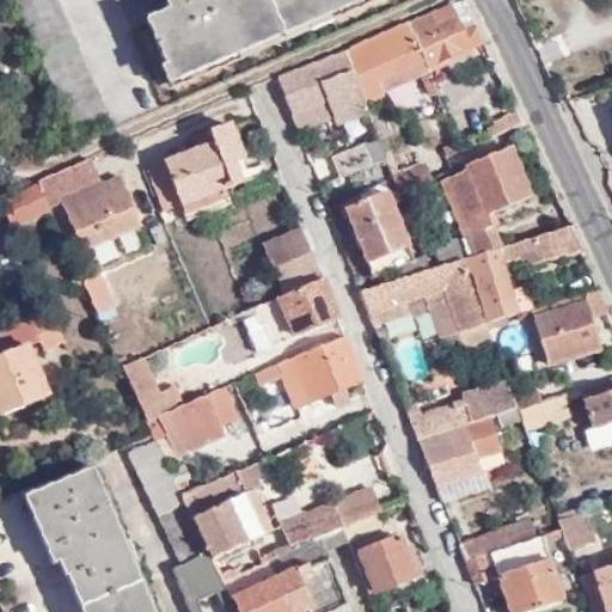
[(157,67),(161,79),(346,0),(175,0),(178,7),(166,13),(164,14),(157,0),(111,0),(124,31),(142,23),(160,65),(157,67)]
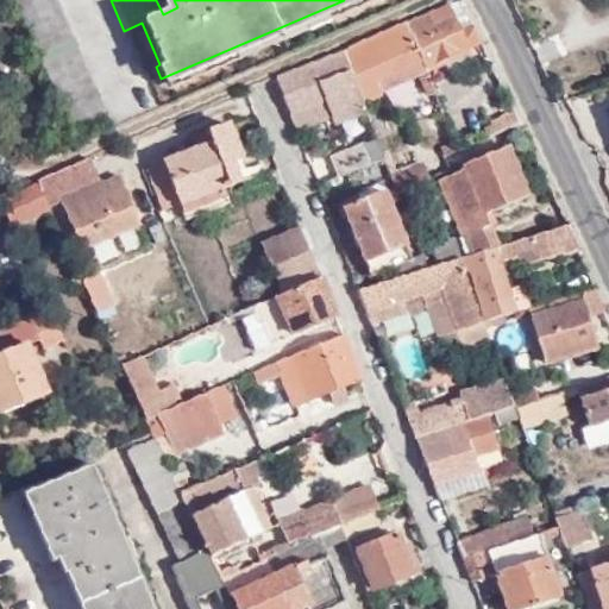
[(344,0),(161,79),(165,88),(371,0),(344,0)]
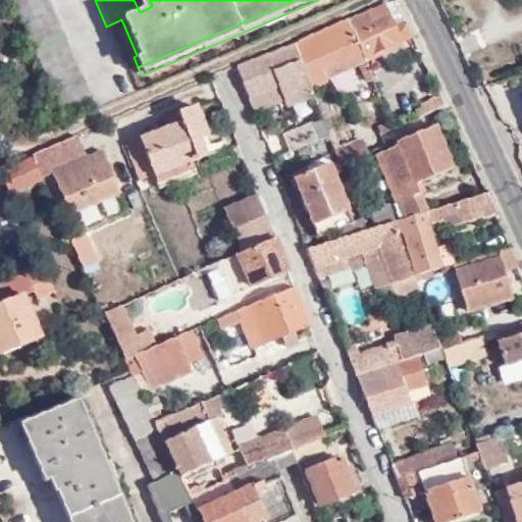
[(144,0),(139,3),(142,11),(152,6),(149,0),(144,0)]
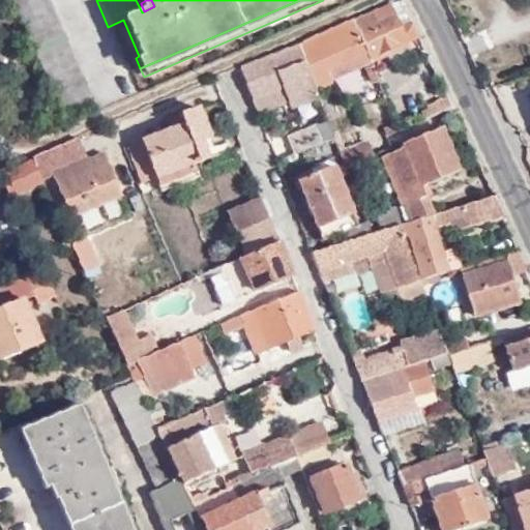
[(388,4),(351,21),(363,52),(365,60),(408,41),(417,37),(411,25),(401,29),(388,4)]
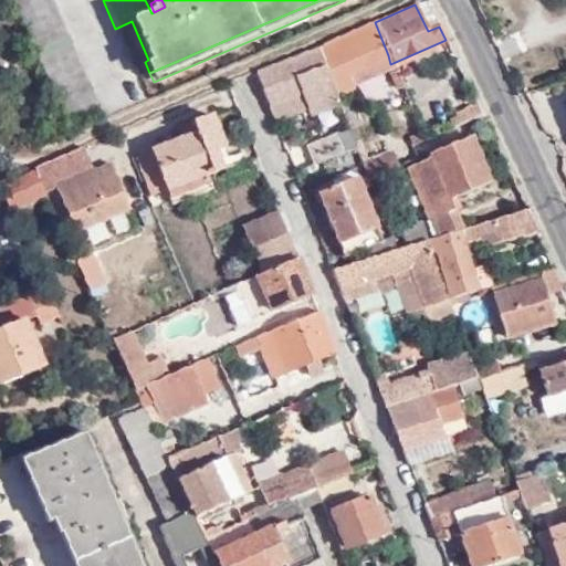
[(329,44),(315,50),(333,93),(348,85),(347,82),(343,73),(388,55),(375,22),(345,34),(347,40),(331,46),(329,44)]
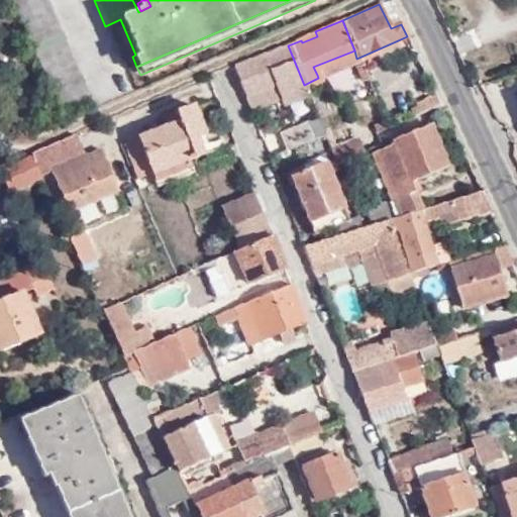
[(398,40),(356,59),(358,62),(399,44),(398,40)]
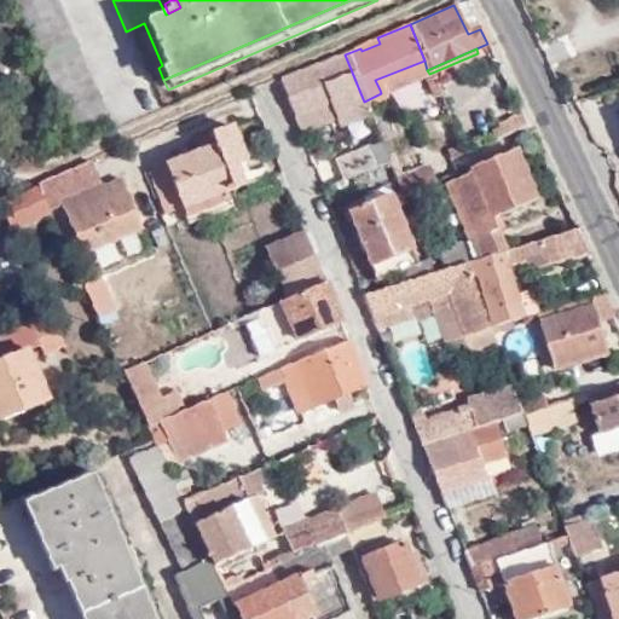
[(282,79),(301,129),(329,119),(335,113),(340,123),(368,113),(364,102),(345,55),(282,79)]
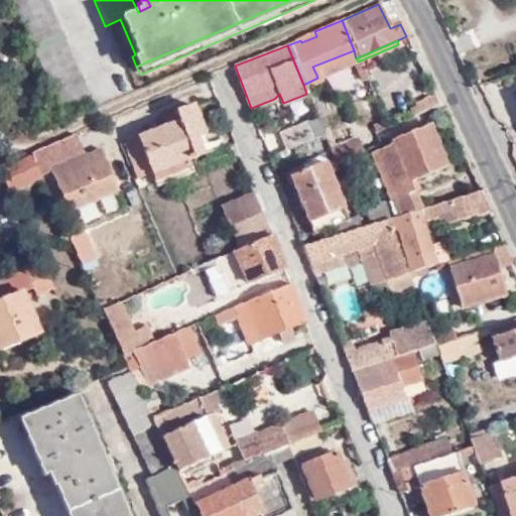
[(312,67),(316,75),(356,58),(354,50),(312,67)]
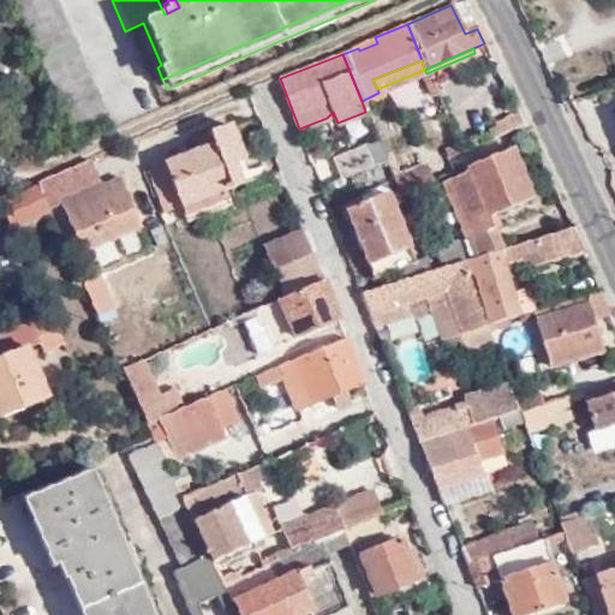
[(434,94),(427,73),(419,77),(427,96),(434,94)]
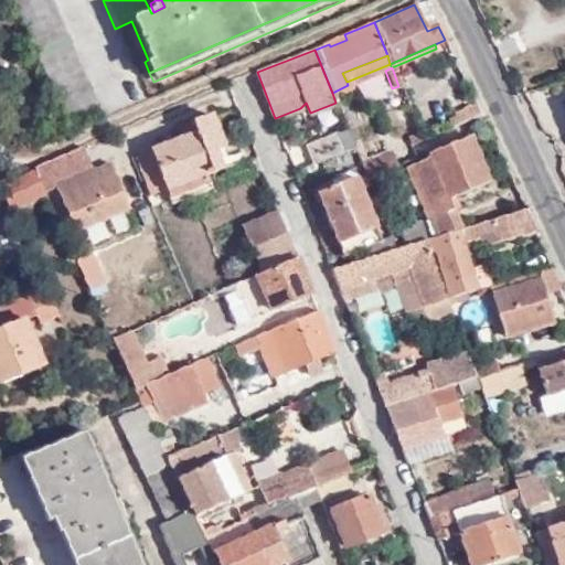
[(481,114),(475,100),(452,110),(459,125),(481,114)]
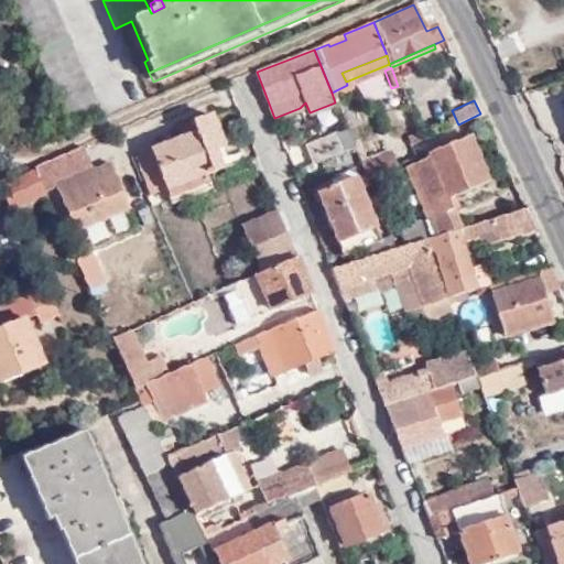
[(153,196),(161,193),(201,177),(217,171),(210,152),(221,147),(209,116),(173,130),(176,140),(137,158),(153,196)]
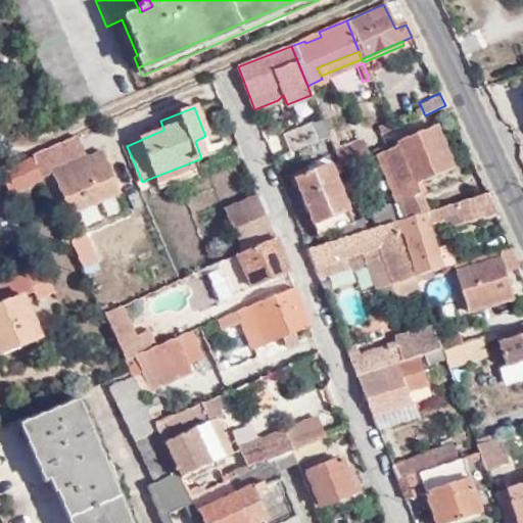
[(281,134),(288,151),(327,136),(320,119),(281,134)]
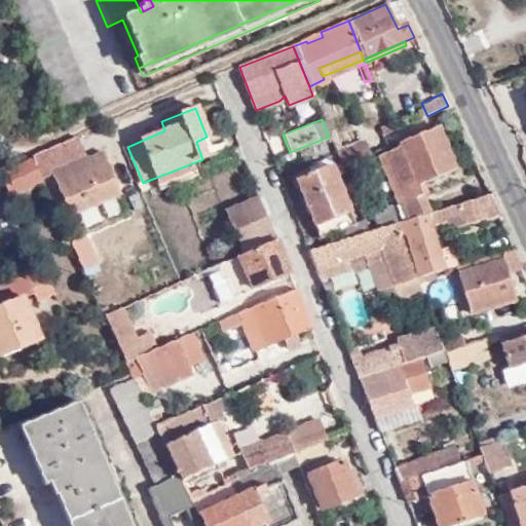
[(455,172),(436,125),(397,140),(400,145),(379,153),(400,204),(421,195),(419,187),(455,172)]
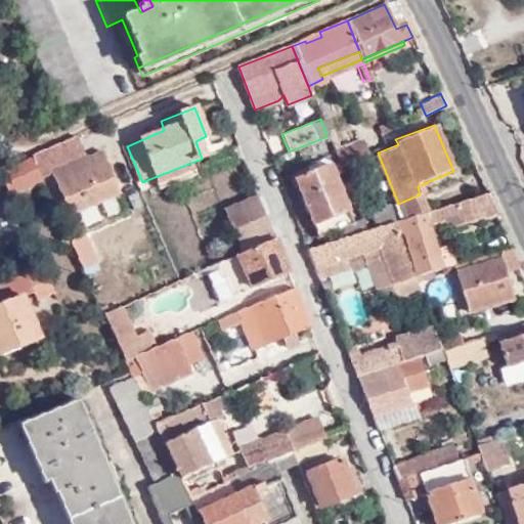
[(43,148),(28,155),(39,179),(45,176),(49,184),(52,182),(66,214),(117,192),(100,149),(84,157),(74,135),(43,148)]
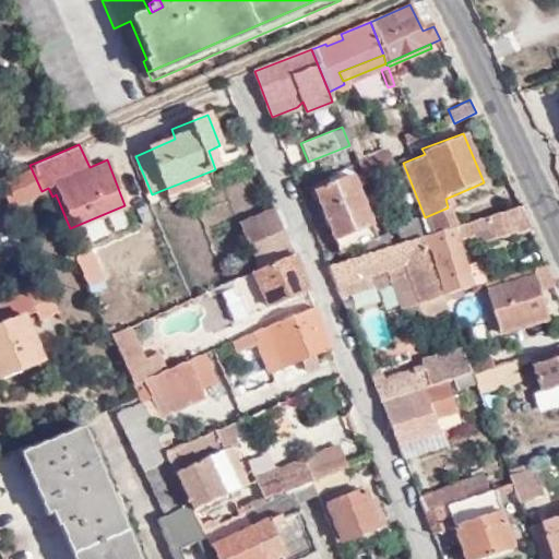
[(369,168),(387,162),(381,150),(365,155),(369,168)]
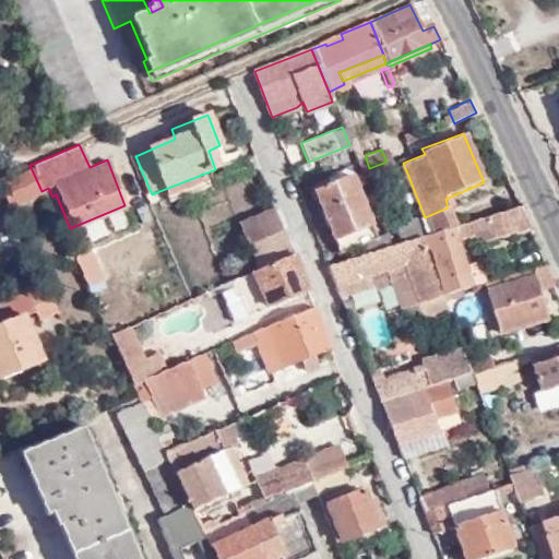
[(365,155),(355,159),(359,173),(369,168),(365,155)]
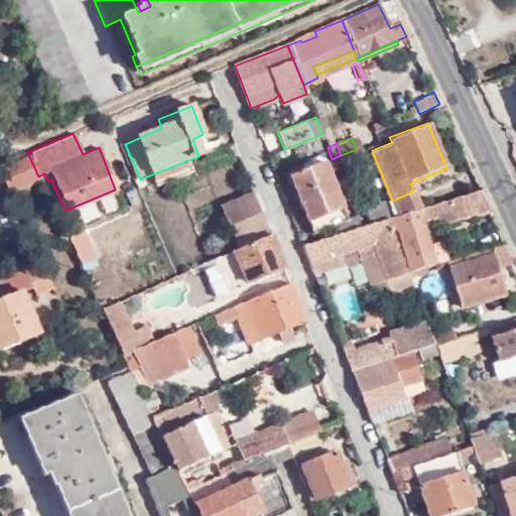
[(7,160),(0,163),(0,169),(10,191),(39,178),(38,176),(27,152),(7,160)]
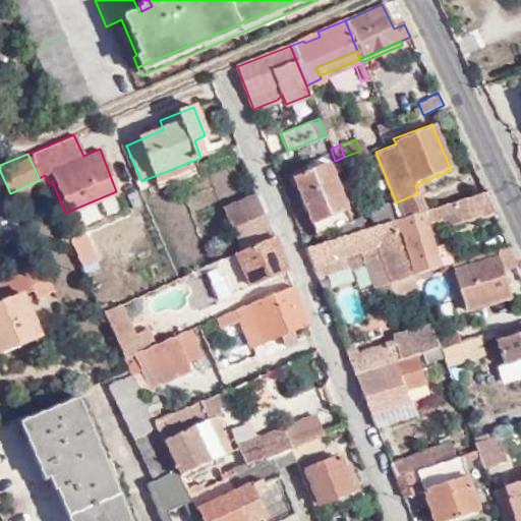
[(293,177),(311,224),(344,212),(331,178),(340,175),(335,161),(293,177)]
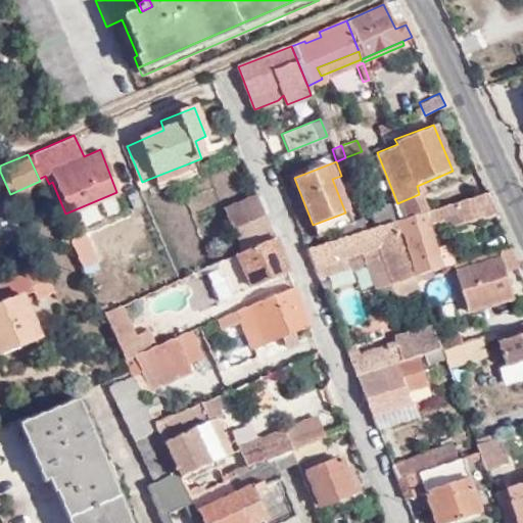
[(186,164),(149,179),(153,191),(191,176),(186,164)]
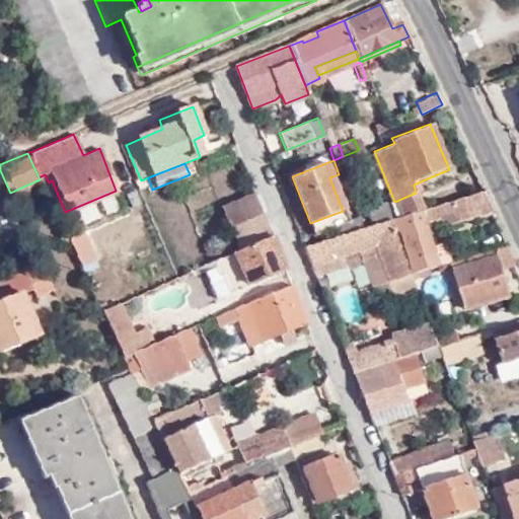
[(494,215),(484,192),(424,211),(401,218),(389,221),(411,277),(444,267),(427,226),(444,221),(446,229),(494,215)]
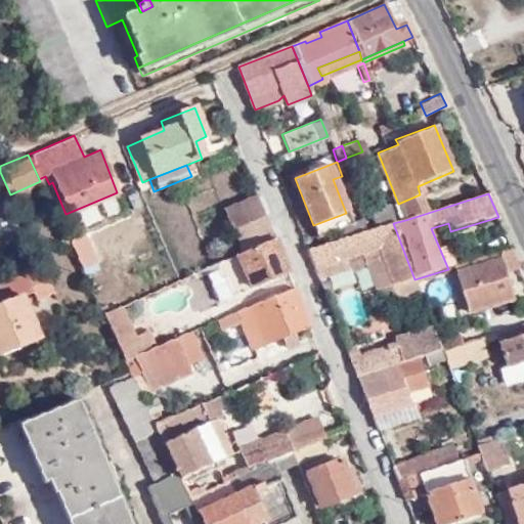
[(428,213),(420,194),(398,204),(405,220),(428,213)]
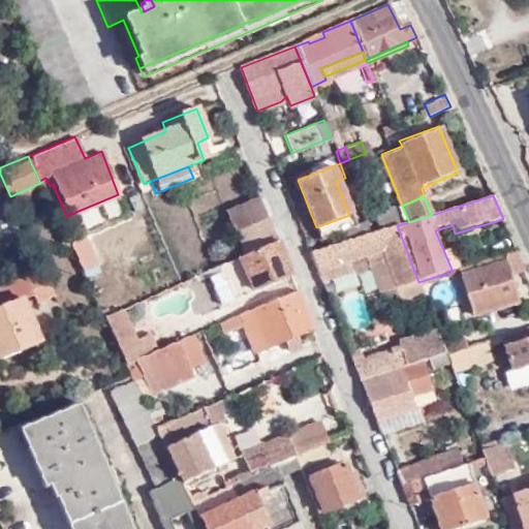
[(267,218),(259,199),(225,214),(234,234),(267,218)]
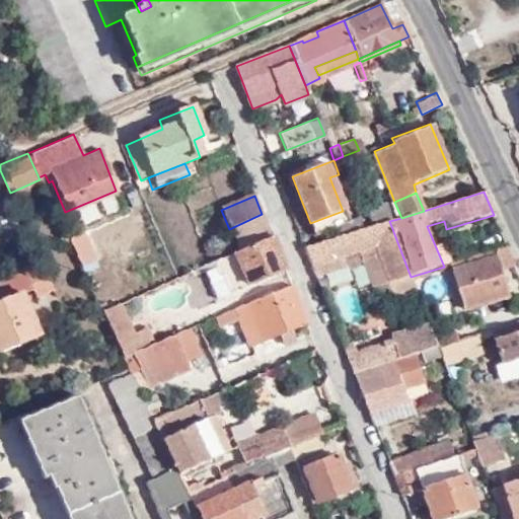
[(370,228),(389,221),(383,209),(367,214),(370,228)]
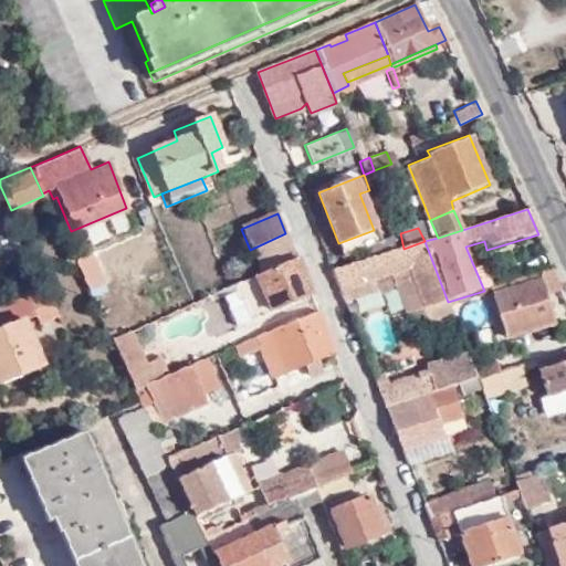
[(345,259),(360,252),(379,245),(374,230),(338,243),(345,259)]
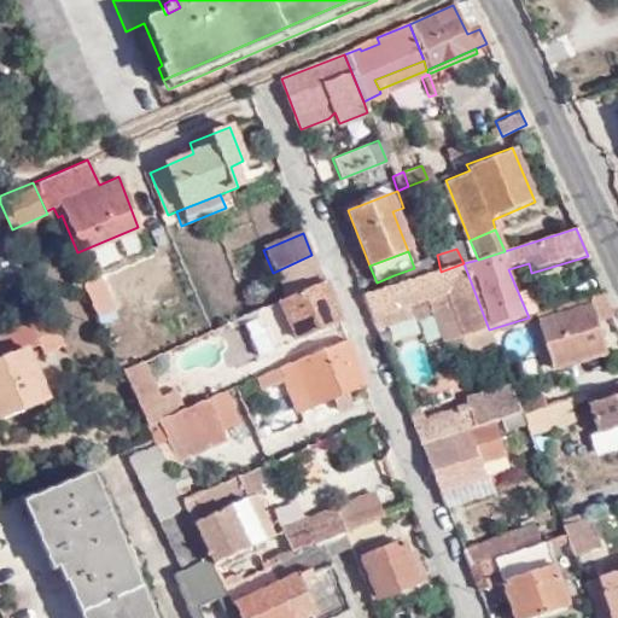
[(273,273),(284,301),(322,284),(312,255),(273,273)]
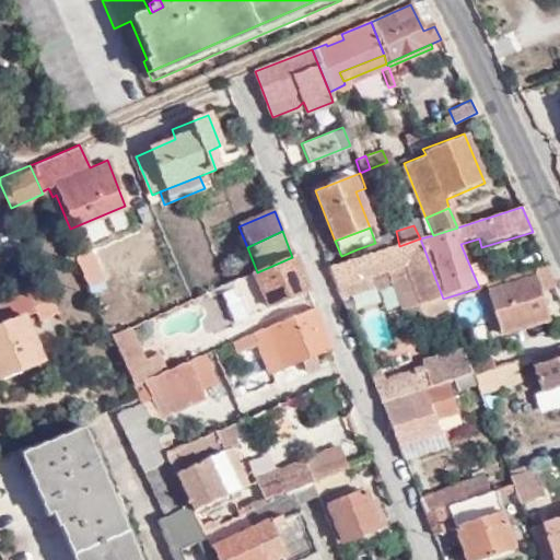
[(443,299),(420,238),(399,246),(389,248),(360,258),(328,268),(340,301),(372,289),(369,279),(389,272),(407,266),(422,305),(443,299)]
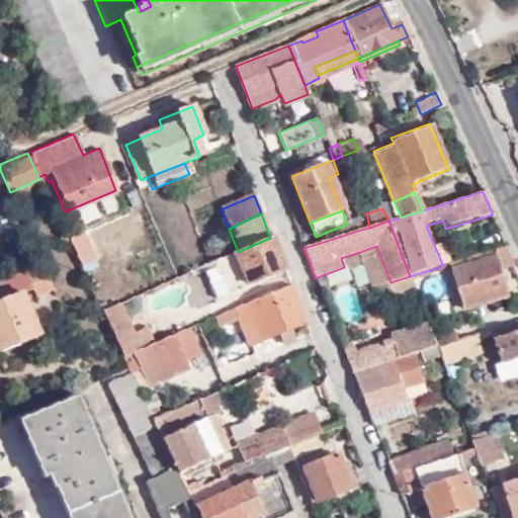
[(330,231),(333,239),(360,230),(356,222),(347,225),(330,231)]
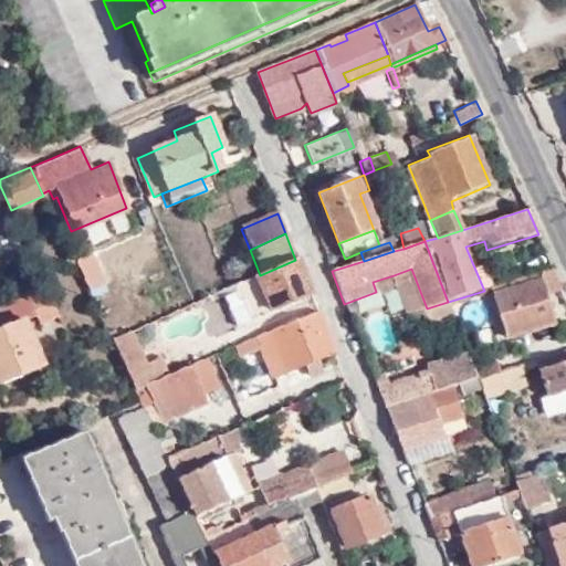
[(76,259),(91,290),(105,282),(92,252),(76,259)]
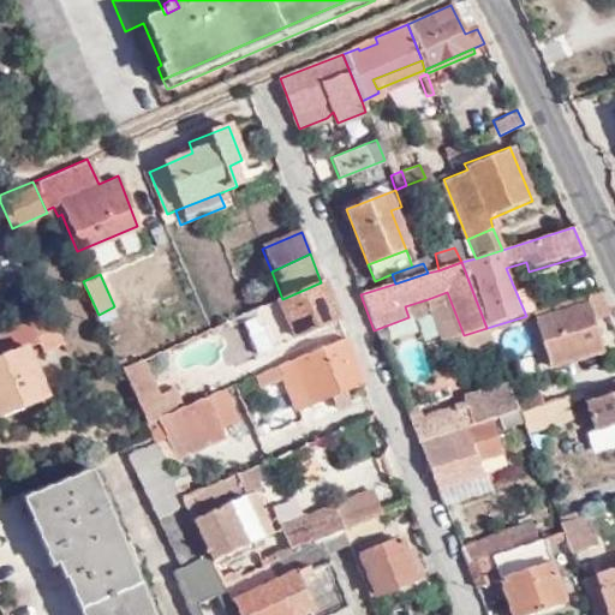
[(282,299),(240,317),(248,332),(256,328),(266,324),(275,346),(336,320),(321,282),(282,299)]
